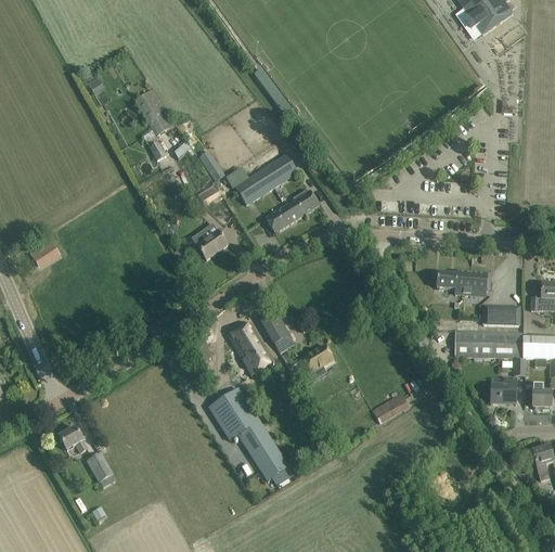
[(457,0),(469,15),(465,18),(472,28),(476,25),(482,34),(513,13),(505,2),(508,0),(457,0)]
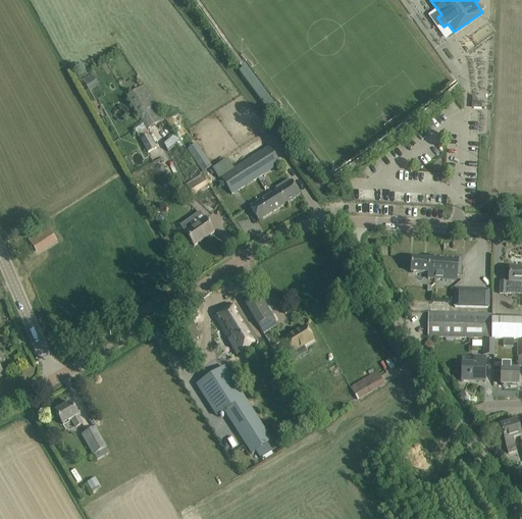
[(237,68),(267,108),(275,102),(245,62),(237,68)]
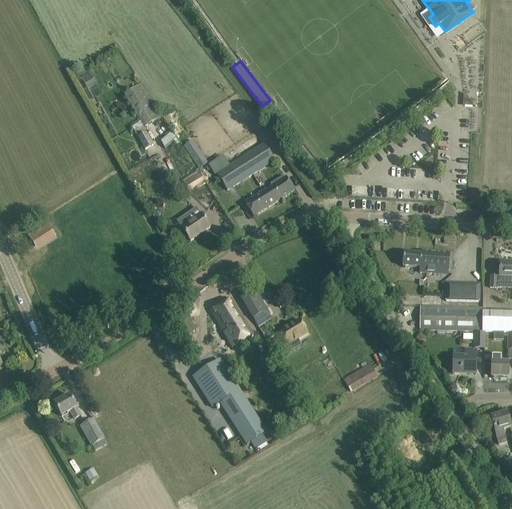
[(96,81),(89,70),(80,76),(87,86),(96,81)]
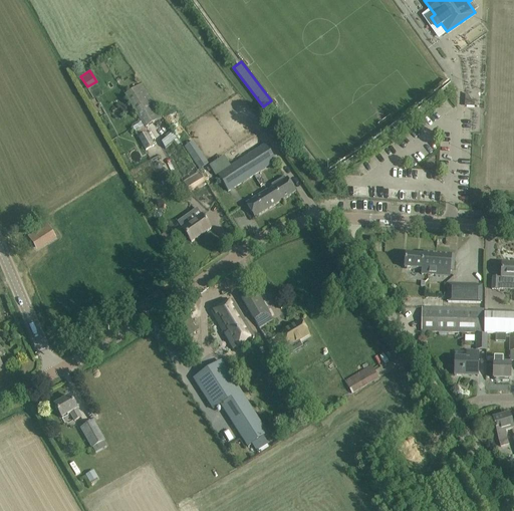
[(142,82),(123,92),(145,125),(162,114),(142,82)]
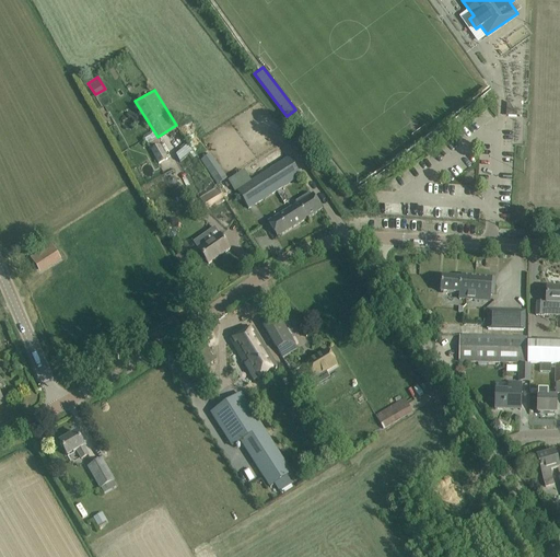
[(168,157),(160,142),(151,148),(158,162),(168,157)]
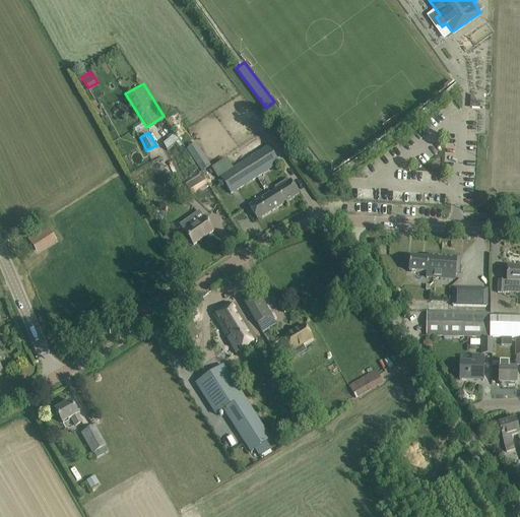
[(174,132),(164,141),(167,147),(178,138),(174,132)]
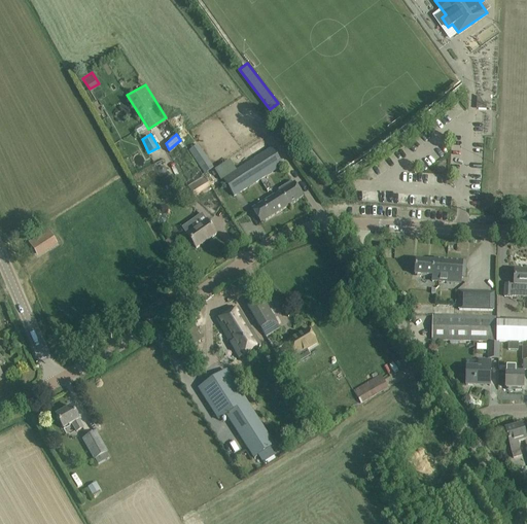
[(195,144),(188,148),(205,172),(210,168),(195,144)]
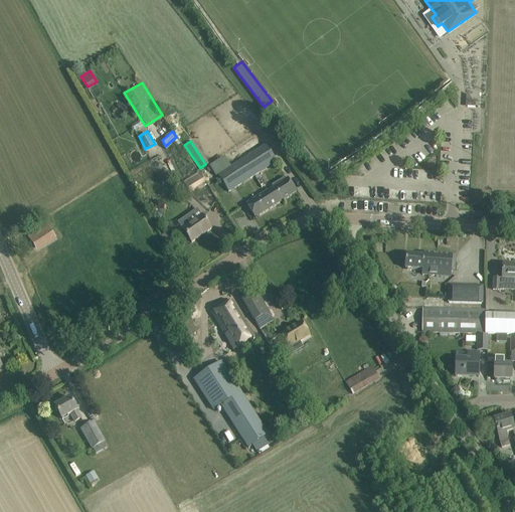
[(277,160),(267,143),(219,173),(229,190),(244,180),(253,174),(277,160)]
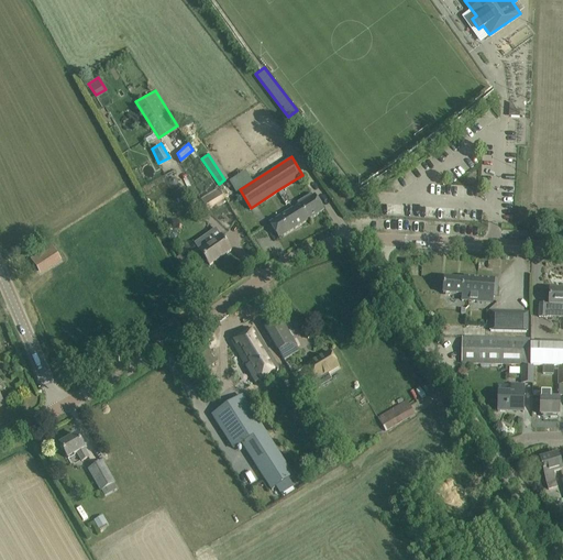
[(169,178),(169,182),(172,184),(175,185),(178,182),(178,178),(176,176),(172,175),(169,178)]
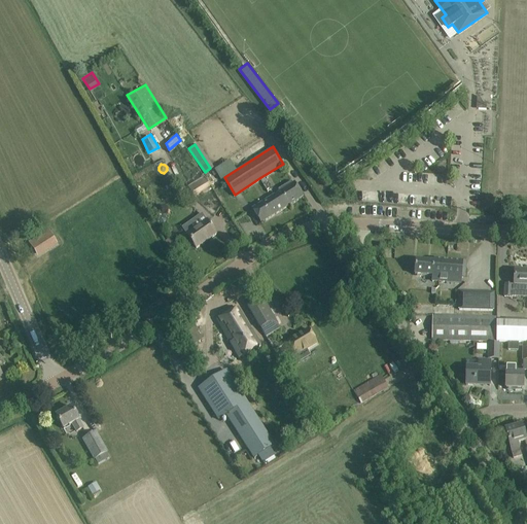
[(210,185),(204,174),(187,184),(195,195),(210,185)]
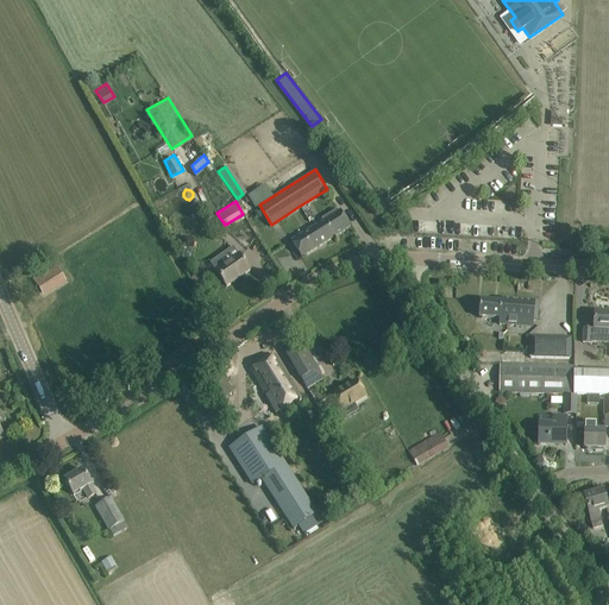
[(339,209),(337,207),(321,216),(322,220),(312,226),(301,233),(292,239),(302,254),(350,225),(339,209)]
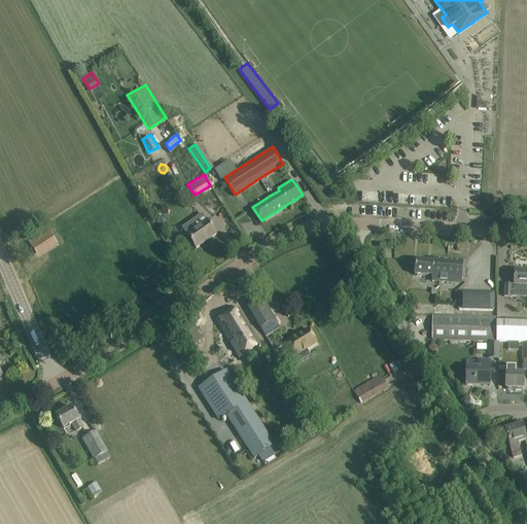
[(216,232),(207,218),(186,233),(196,246),(216,232)]
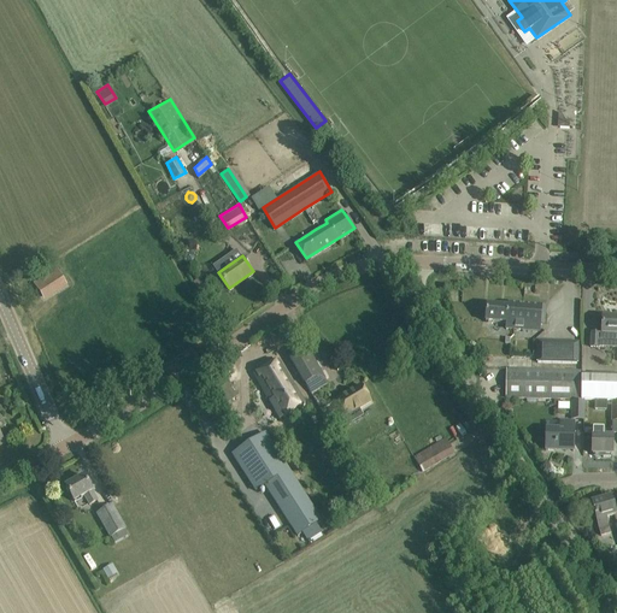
[(56,267),(35,281),(43,294),(64,281),(56,267)]
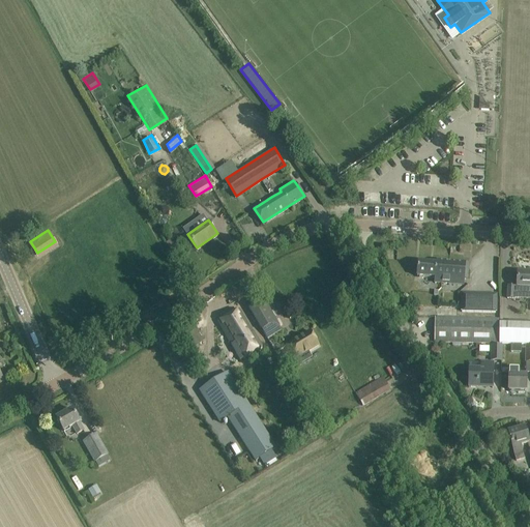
[(418,260),(416,283),(435,284),(434,288),(434,292),(445,293),(446,281),(463,282),(464,276),(467,276),(468,262),(437,259),(436,262),(418,260)]
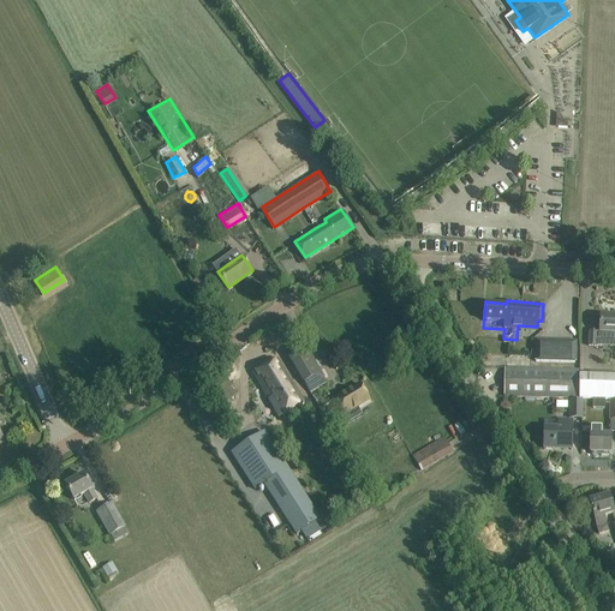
[(614,315),(601,315),(601,317),(598,317),(598,324),(601,324),(599,329),(589,329),(587,343),(597,345),(597,343),(614,343),(614,315)]
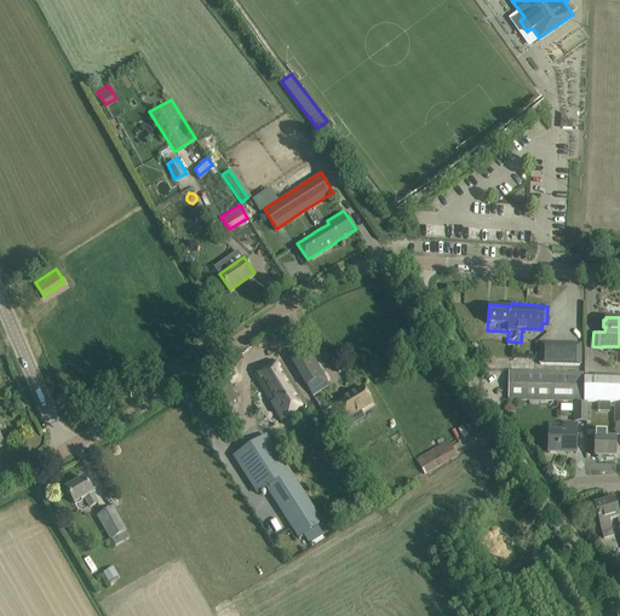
[(583,344),(544,341),(543,361),(532,361),(530,397),(580,398),(583,344)]
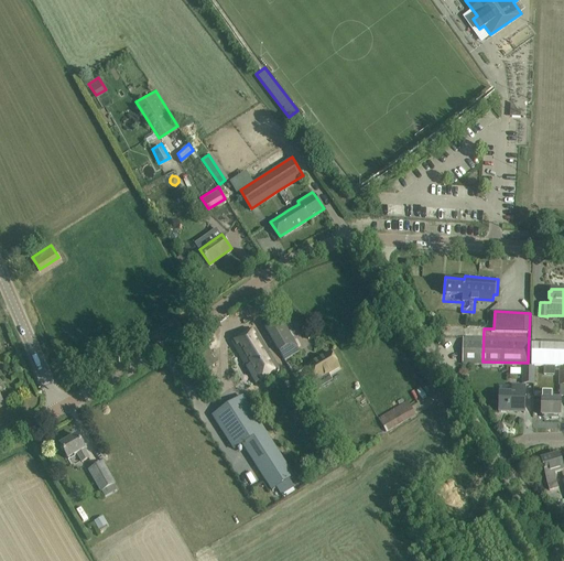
[(299,348),(280,316),(264,325),(283,357),(299,348)]
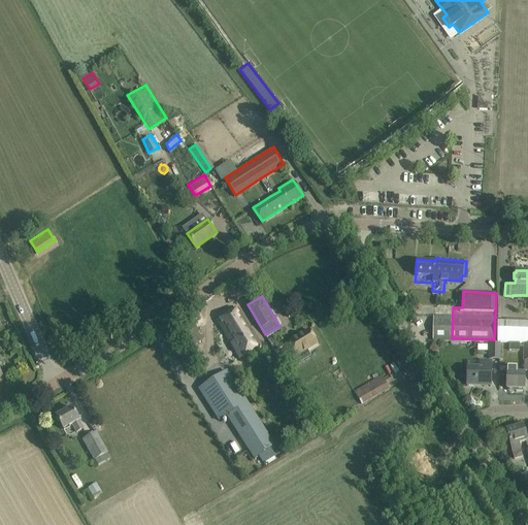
[(237,305),(218,319),(239,357),(261,343),(237,305)]
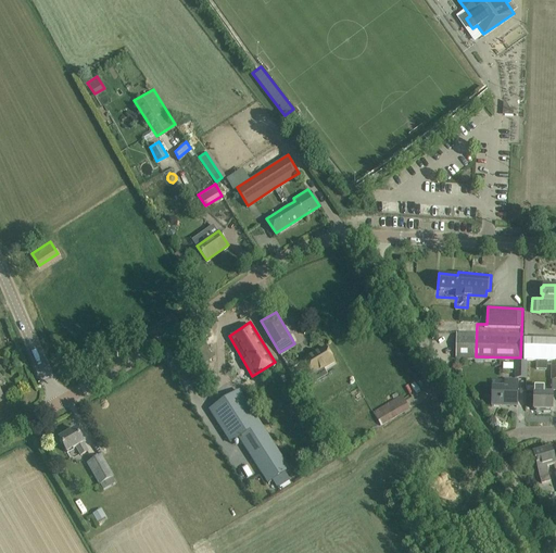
[(555,337),(523,336),(522,357),(535,359),(546,359),(555,359),(555,337)]
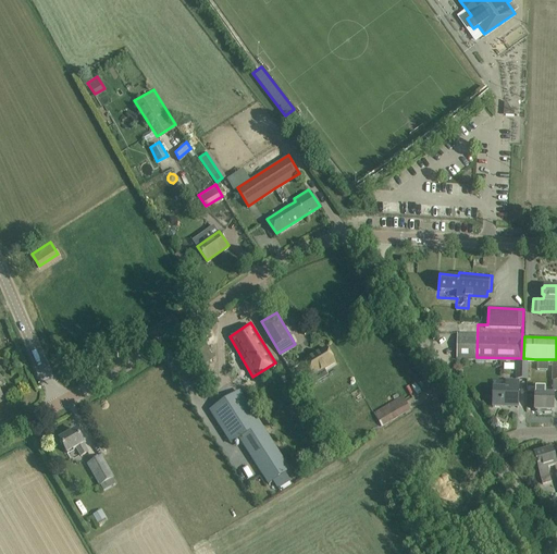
[(203,362),(215,354),(202,337),(190,347),(203,362)]
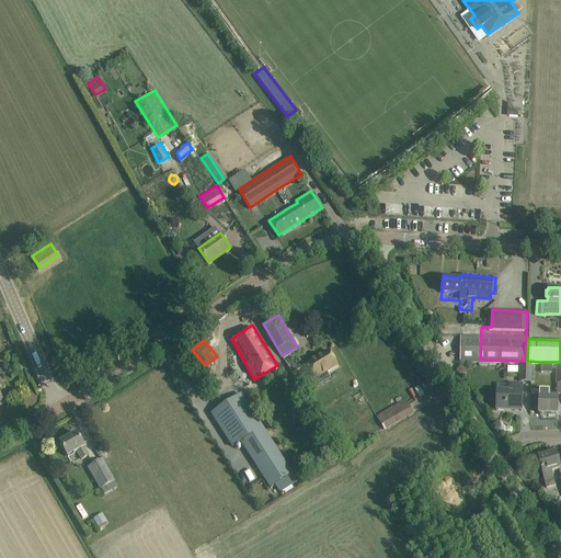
[(327,369),(336,363),(328,349),(306,361),(315,376),(311,378),(316,386),(331,377),(327,369)]
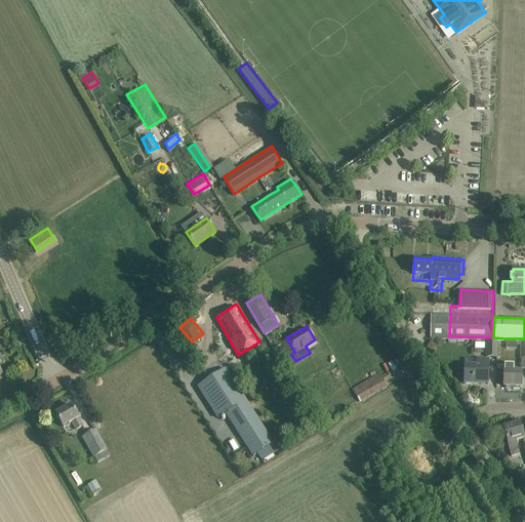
[(506,338),(506,347),(516,347),(516,338),(506,338)]
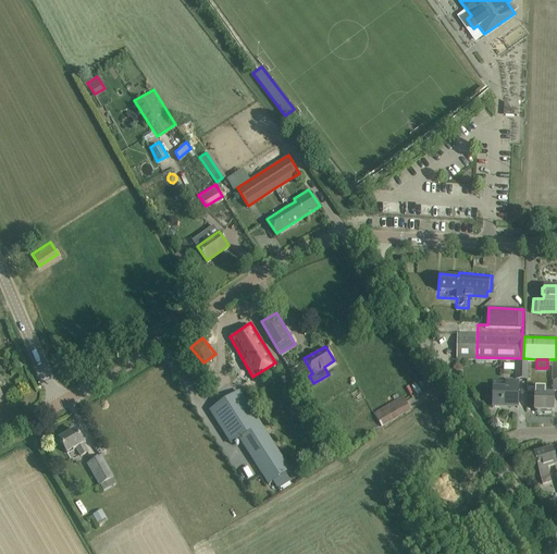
[(527,361),(517,360),(516,377),(527,377),(527,361)]
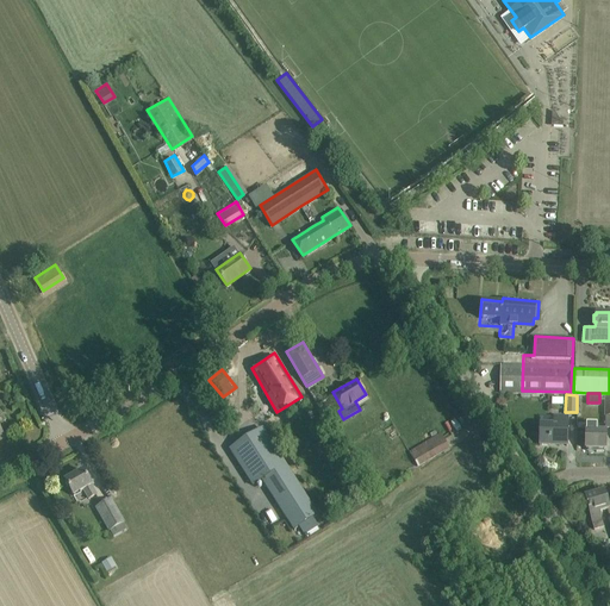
[(551,441),(566,441),(566,443),(567,443),(567,414),(554,414),(554,423),(540,423),(540,443),(551,443),(551,441)]
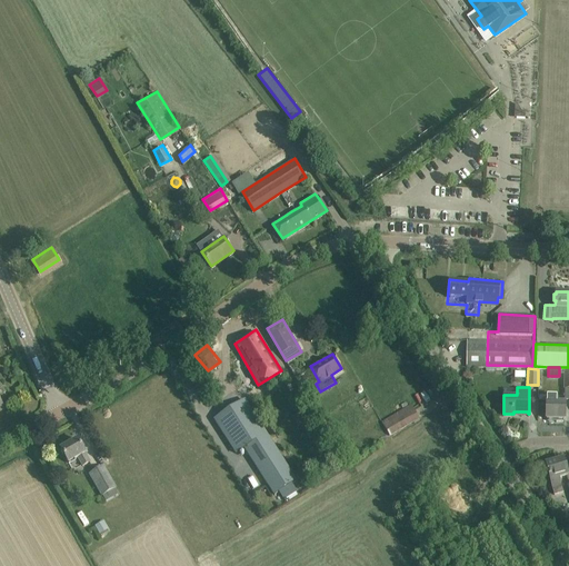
[(556,394),(547,394),(546,417),(556,417),(556,419),(562,419),(562,417),(563,417),(565,401),(556,401),(556,394)]
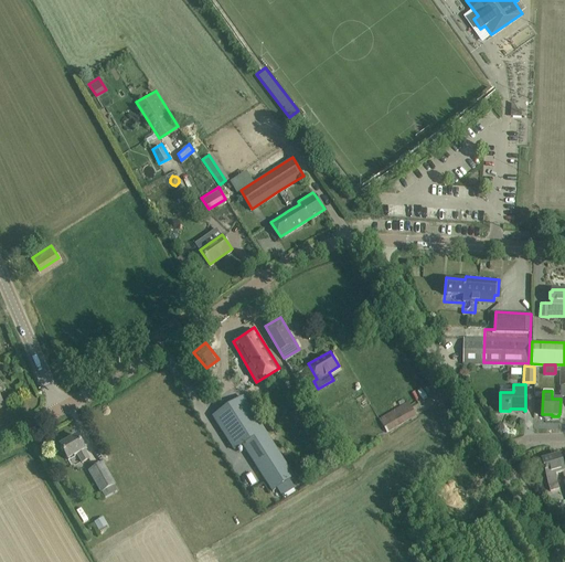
[(288,478),(294,475),(253,412),(246,416),(235,400),(213,414),(234,448),(243,443),(273,488),(277,485),(281,492),(294,486),(288,478)]
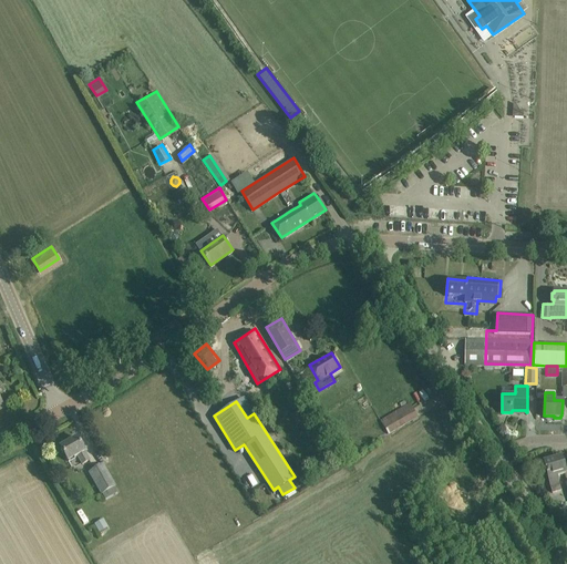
[(418,414),(410,401),(380,419),(388,432),(418,414)]
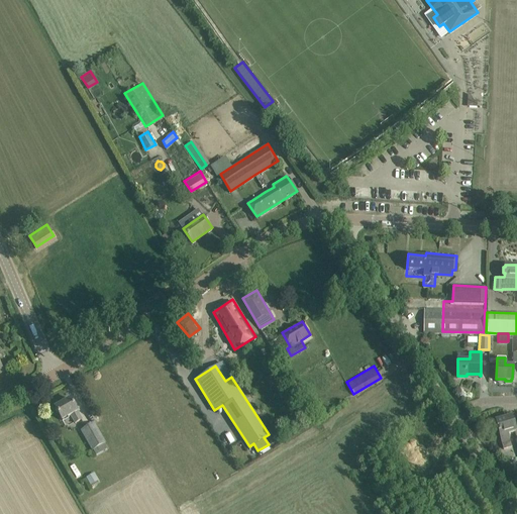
[(75,420),(82,416),(71,397),(55,406),(62,418),(71,413),(75,420)]
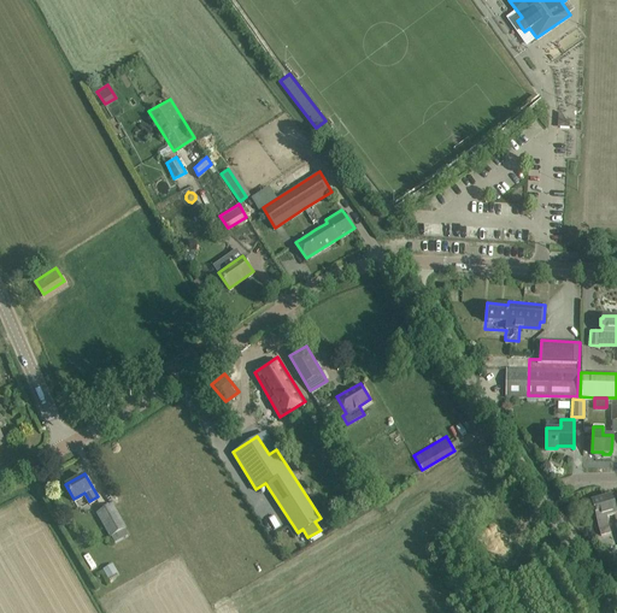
[(601,494),(588,499),(591,510),(594,508),(601,534),(610,530),(606,516),(616,512),(611,495),(603,497),(601,494)]
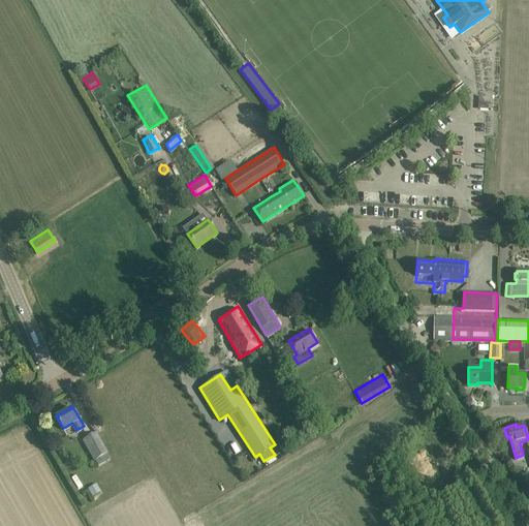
[(107,451),(97,432),(85,439),(95,458),(107,451)]
